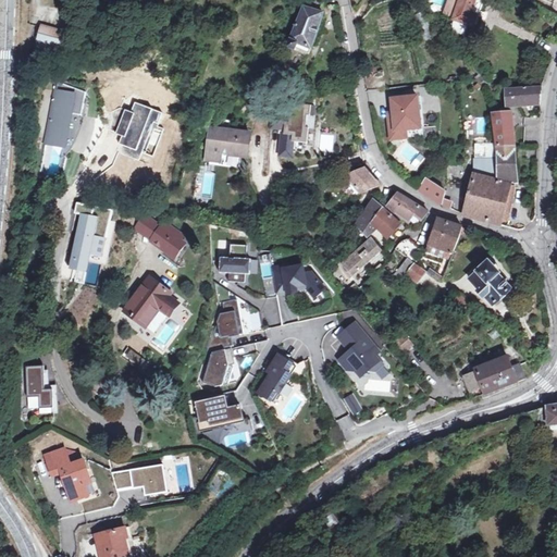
[(295,50),(295,49),(297,44),(311,48),(323,12),(321,11),(323,0),(296,0),(291,13),(296,15),(299,9),(301,10),(287,47),(295,50)]
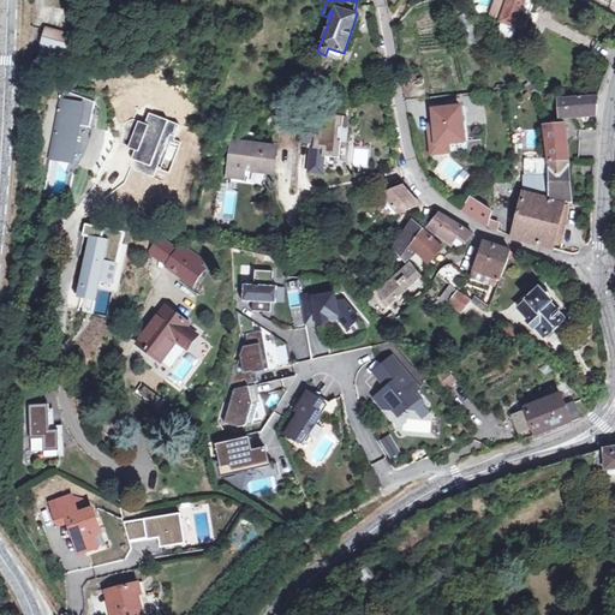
[(496,0),(491,15),(497,17),(503,0),(496,0)]
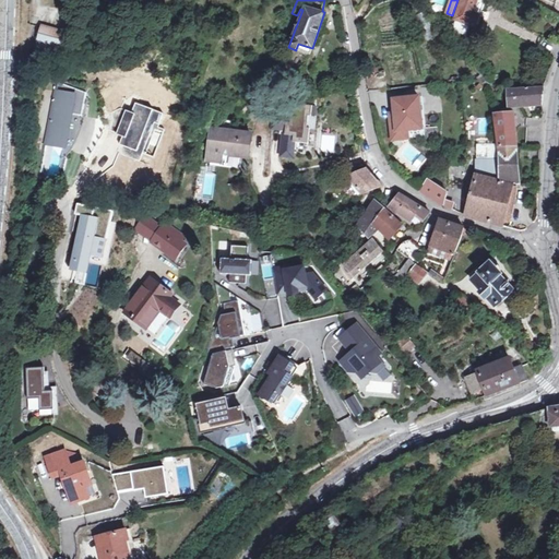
[(458,0),(452,15),(456,16),(455,20),(456,20),(470,25),(476,27),(486,0),(458,0)]
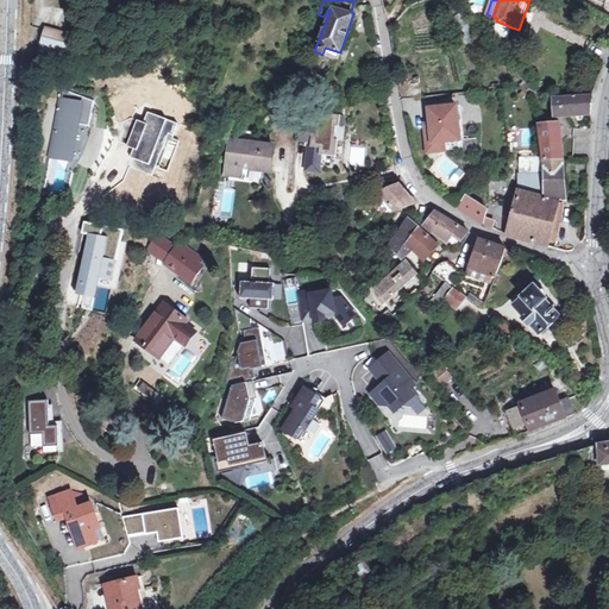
[(512,27),(497,22),(494,30),(496,35),(504,37),(508,36),(512,27)]
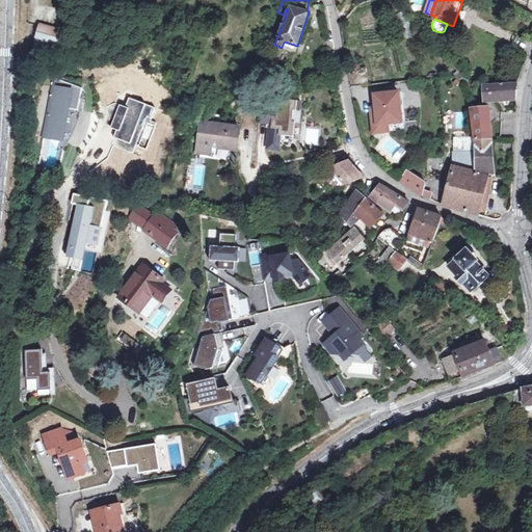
[(64,32),(40,27),(36,42),(61,46),(64,32)]
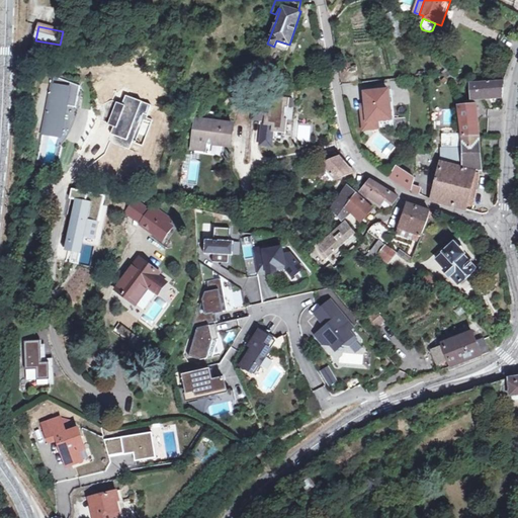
[(276,40),(274,46),(287,50),(289,45),(276,40)]
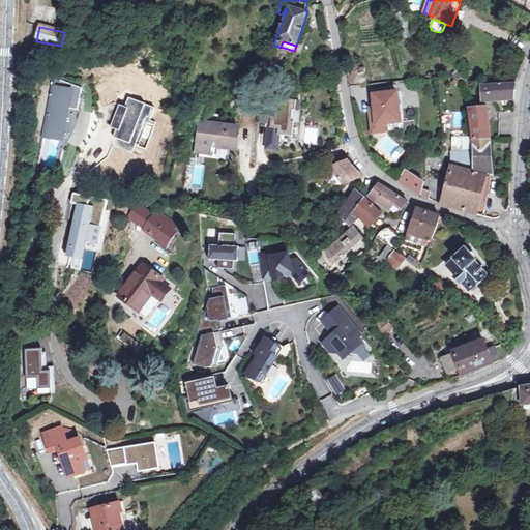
[(52,80),(42,139),(59,142),(64,110),(77,112),(80,90),(52,80)]
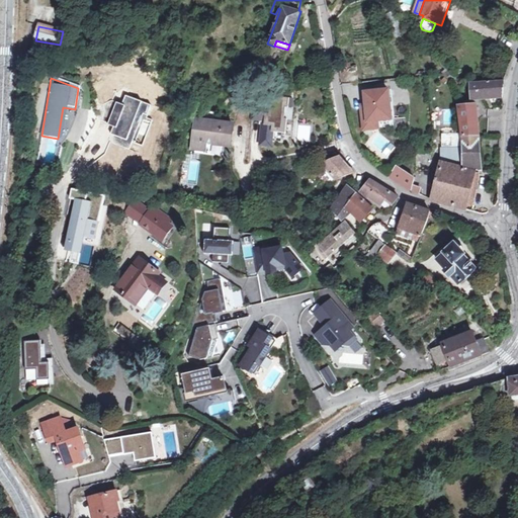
[(503,79),(471,81),(472,96),(502,95),(504,79),(503,79)]
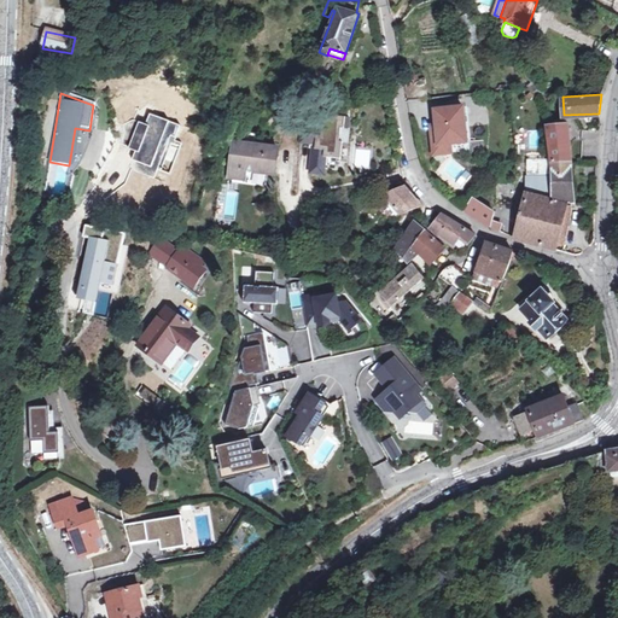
[(465,110),(436,112),(438,128),(431,128),(433,156),(452,155),(450,145),(467,144),(465,110)]
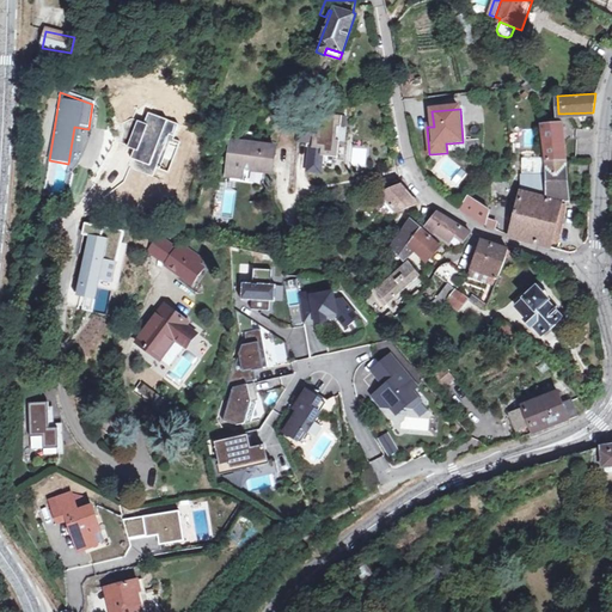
[(344,116),(320,114),(320,118),(303,116),(300,139),(312,140),(310,170),(316,170),(316,161),(320,161),(320,154),(338,157),(341,139),(336,139),(337,126),(344,126),(344,116)]
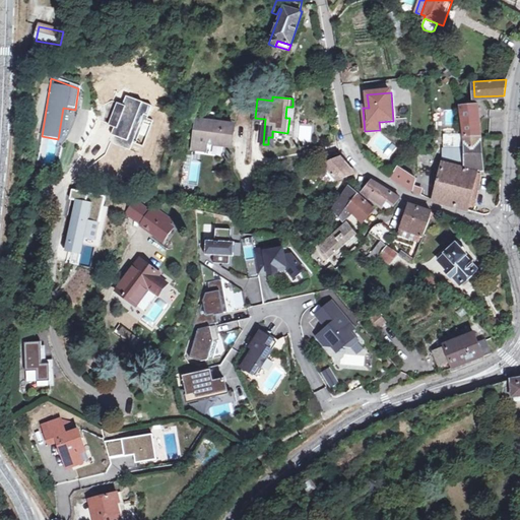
[(464,122),(464,136),(478,135),(478,123),(476,105),(461,106),(464,122)]
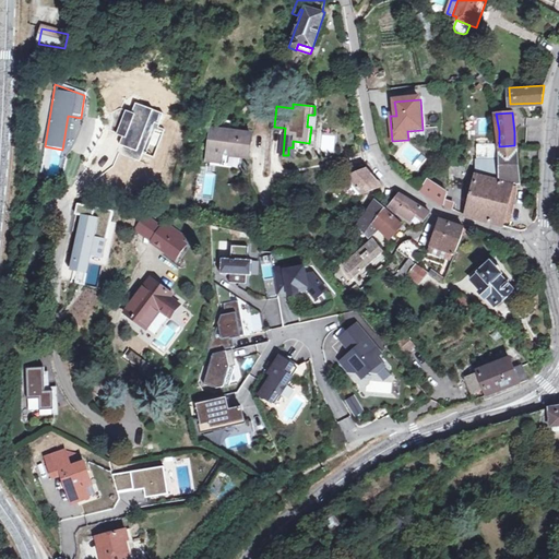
[(214,130),(210,153),(225,155),(249,159),(253,138),(214,130)]
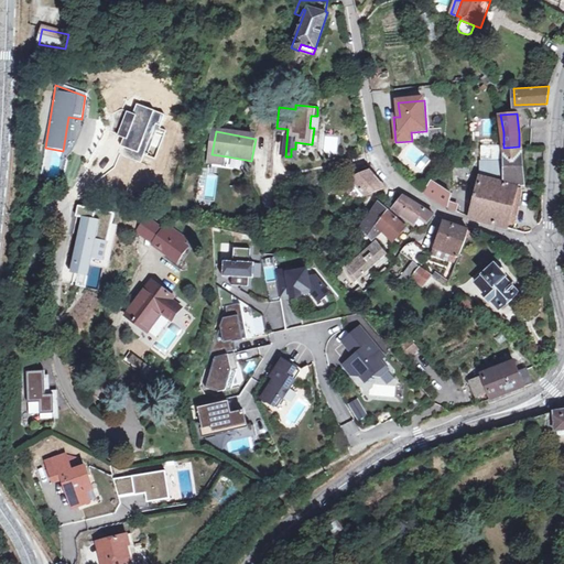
[(418,175),(431,160),(411,142),(398,158),(418,175)]
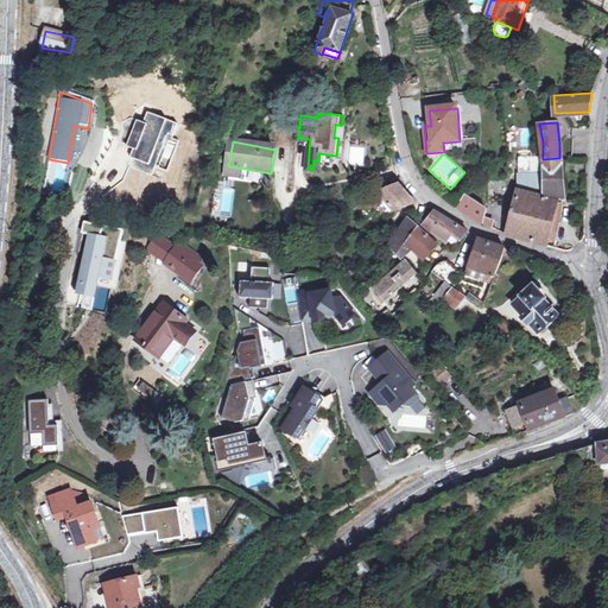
[(561,200),(559,158),(543,159),(544,163),(544,173),(545,195),(561,200)]
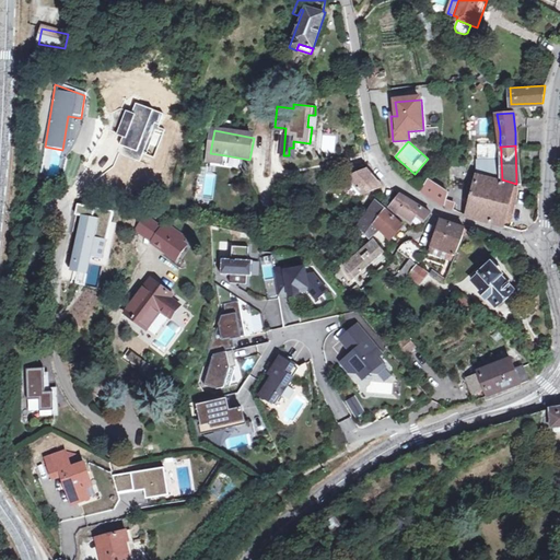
[(225,155),(210,153),(209,162),(223,164),(225,155)]
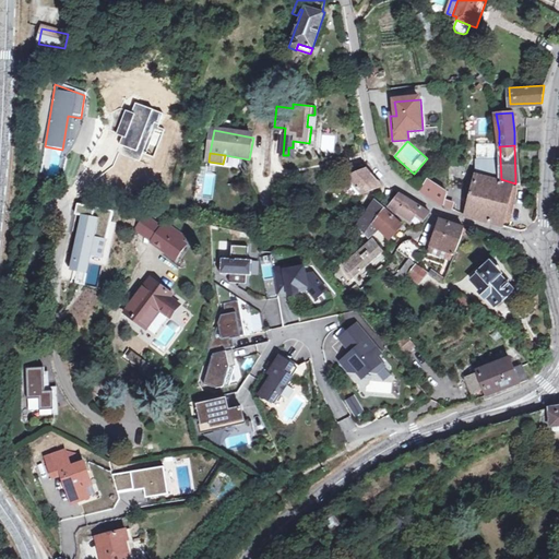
[(501,181),(501,179),(500,159),(478,156),(477,175),(467,215),(501,225),(503,218),(510,221),(515,200),(518,187),(511,186),(510,183),(501,181)]
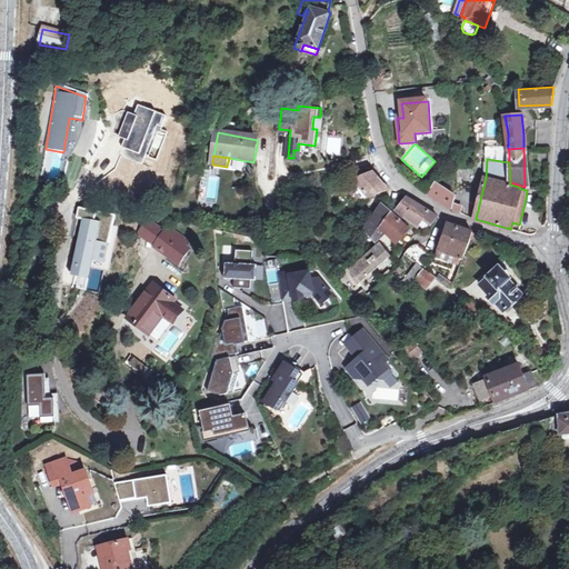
[(351,171),(355,179),(367,175),(365,170),(351,171)]
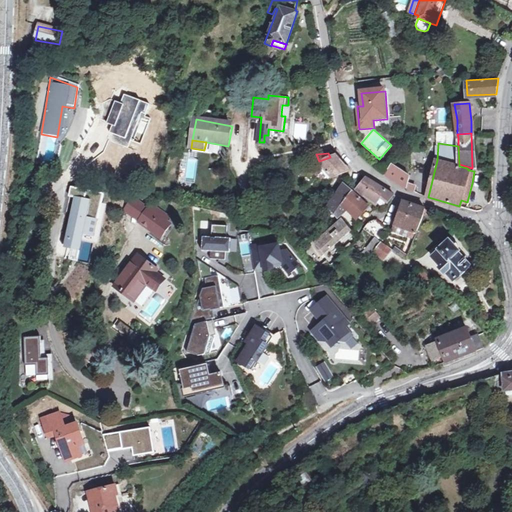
[(330,157),(319,161),(310,168),(323,183),(332,177),(348,170),(335,155),(330,157)]
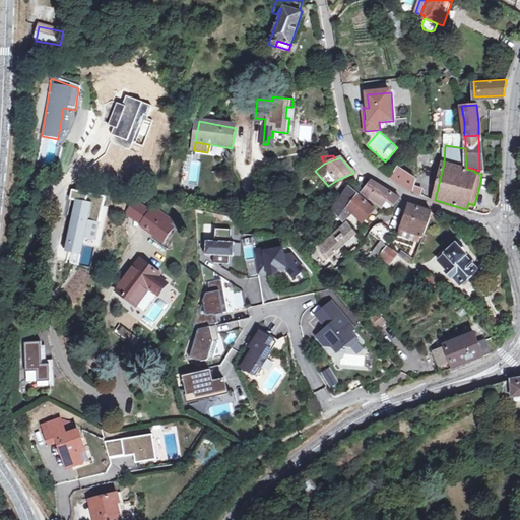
[(182,172),(182,187),(198,187),(198,161),(185,161),(185,172),(182,172)]
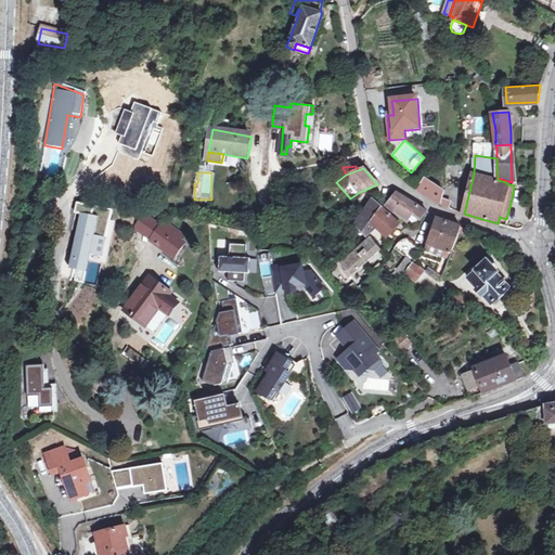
[(439,203),(448,207),(450,199),(442,196),(444,190),(425,178),(418,190),(439,203)]
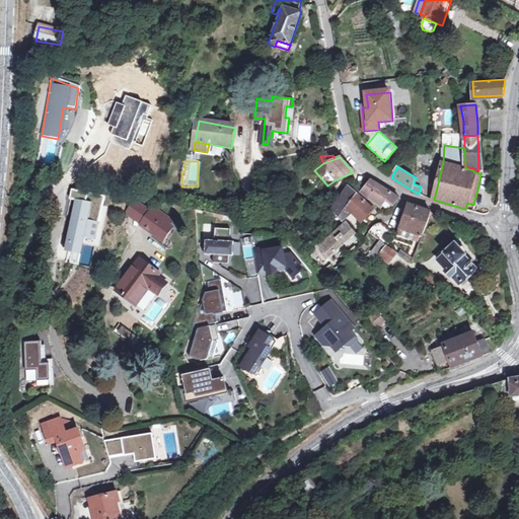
[(361,193),(365,196),(368,193),(381,203),(386,198),(393,203),(400,197),(386,189),(371,179),(361,193)]
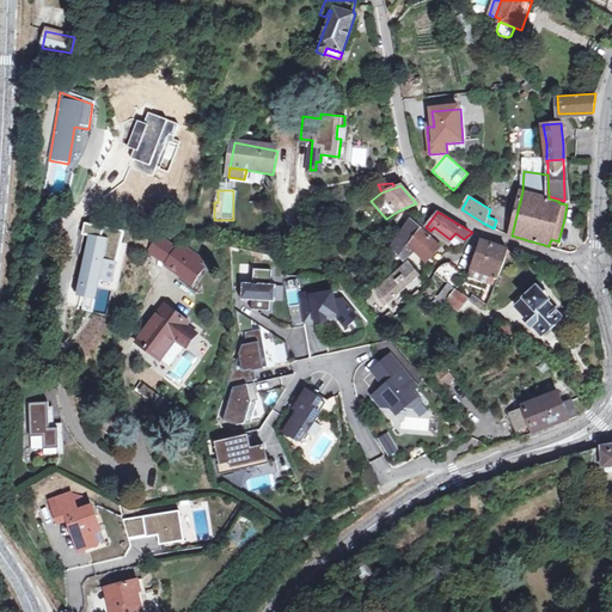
[(404,258),(414,250),(408,244),(422,230),(410,219),(391,246),(404,258)]
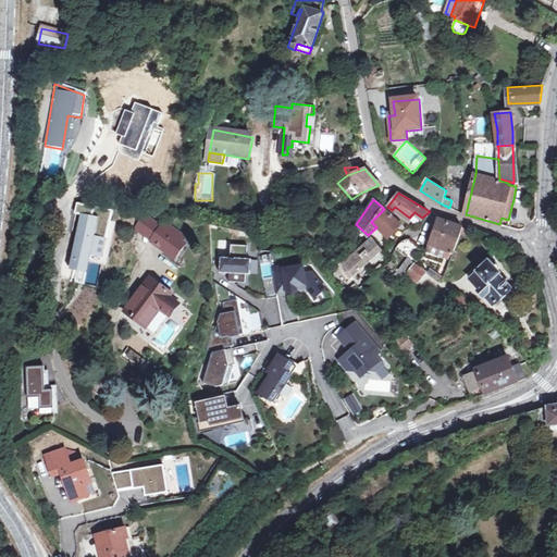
[(115,213),(79,206),(77,215),(85,217),(73,271),(89,274),(93,259),(106,262),(115,213)]
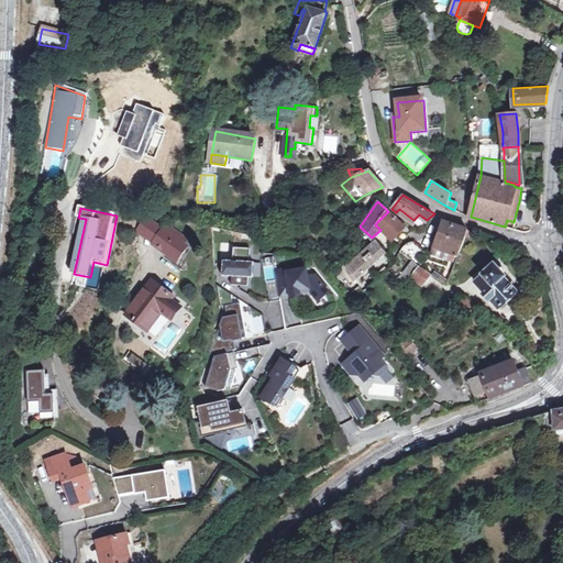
[(394,216),(396,212),(392,209),(388,211),(375,224),(381,230),(392,241),(390,243),(392,245),(398,239),(395,234),(404,225),(394,216)]
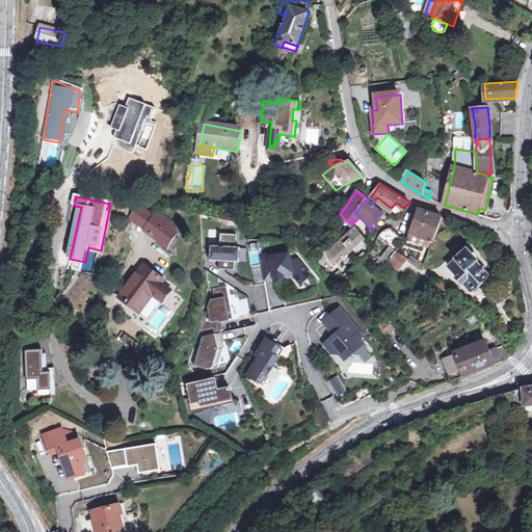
[(377,197),(374,201),(389,211),(391,208),(377,197)]
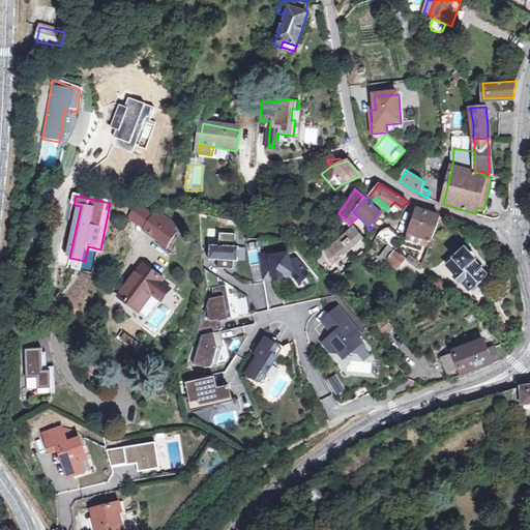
[(142,231),(151,216),(135,204),(124,218),(142,231)]
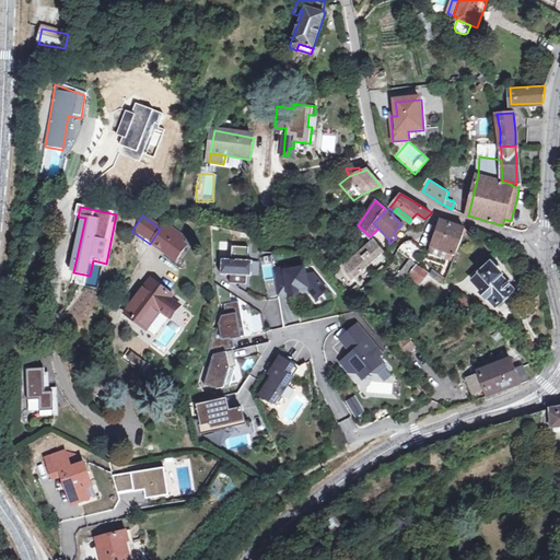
[(461,240),(464,234),(465,229),(465,228),(441,220),(440,221),(432,245),(434,246),(431,254),(452,261),(461,240)]
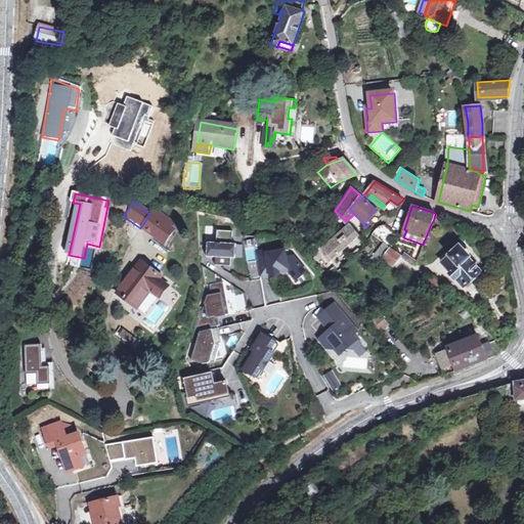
[(149,214),(140,228),(155,238),(156,239),(159,241),(162,244),(163,245),(173,230),(169,228),(171,224),(153,211),(149,214)]
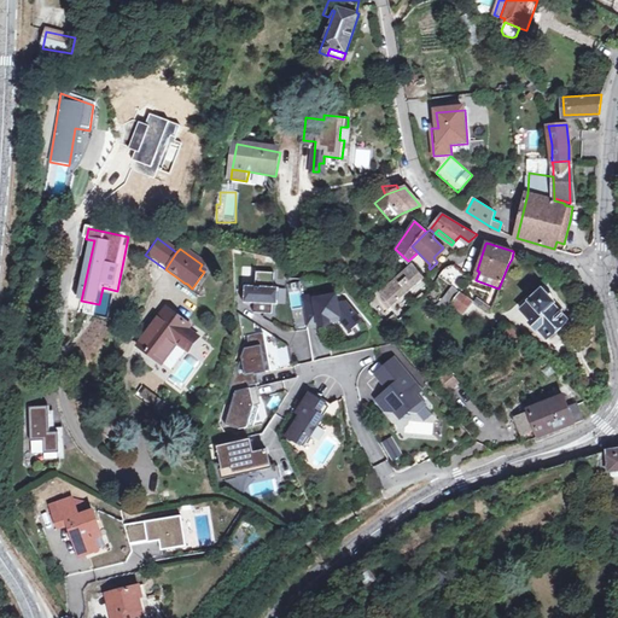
[(390,307),(396,302),(424,278),(413,263),(378,291),(390,307)]
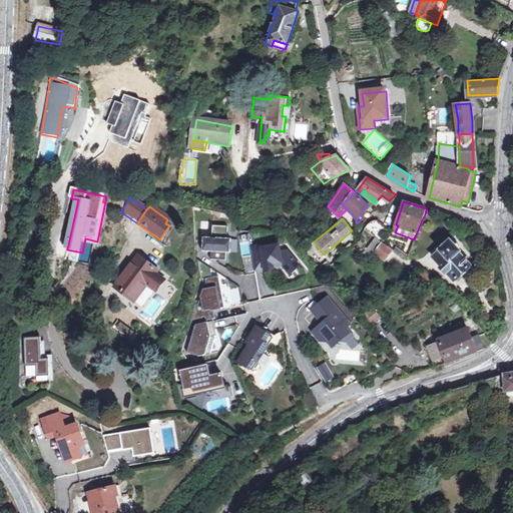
[(365,228),(378,237),(387,227),(377,219),(370,221),(365,228)]
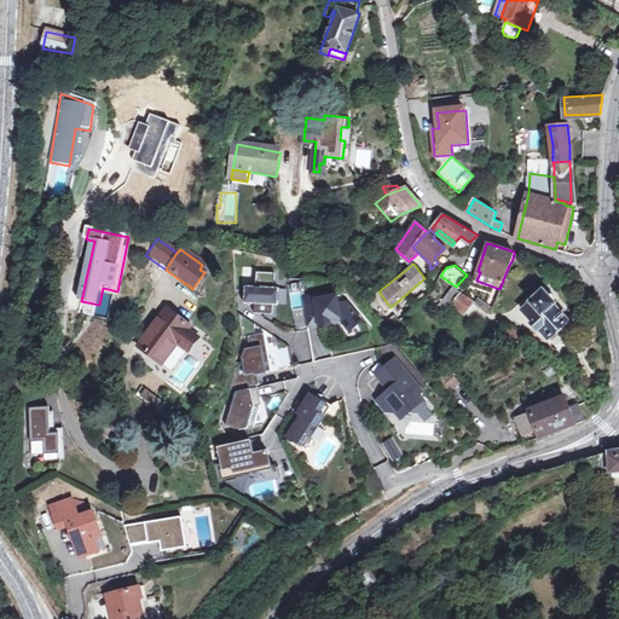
[(254,285),(246,284),(244,301),(255,302),(255,311),(273,313),(273,304),(279,305),(279,288),(275,287),(276,272),(258,271),(256,283),(254,285)]
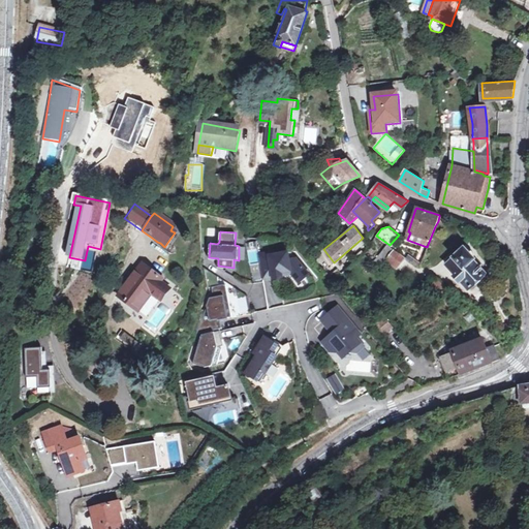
[(386,258),(397,267),(405,256),(394,248),(386,258)]
